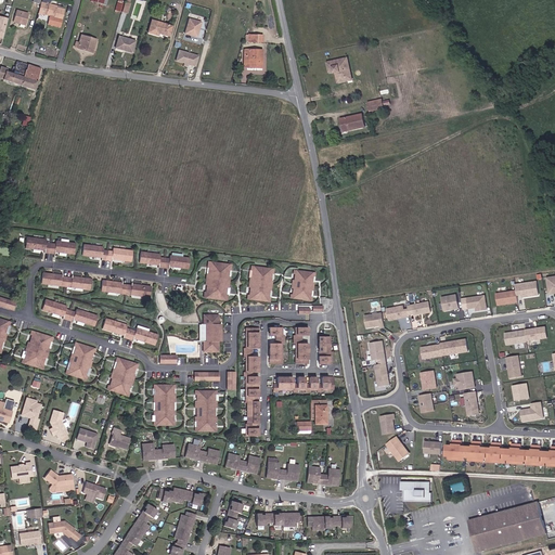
[(117,0),(115,9),(121,11),(125,1),(120,0),(117,0)]
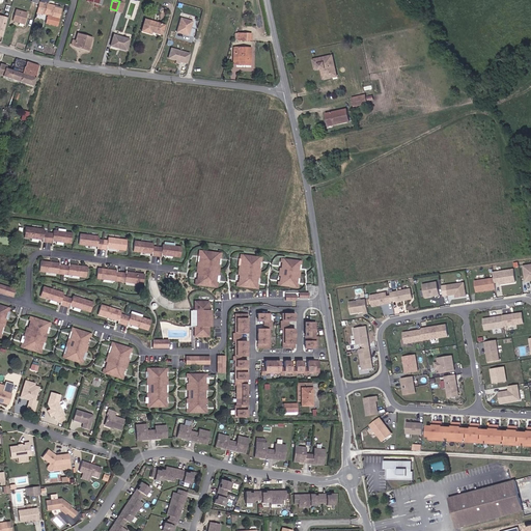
[(54,5),(38,2),(36,12),(47,15),(46,18),(51,19),(51,17),(58,19),(61,8),(53,6),(54,5)]
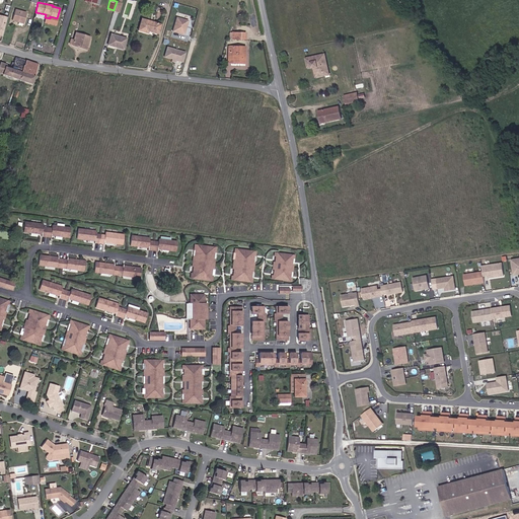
[(23,23),(26,12),(15,9),(12,20),(23,23)]
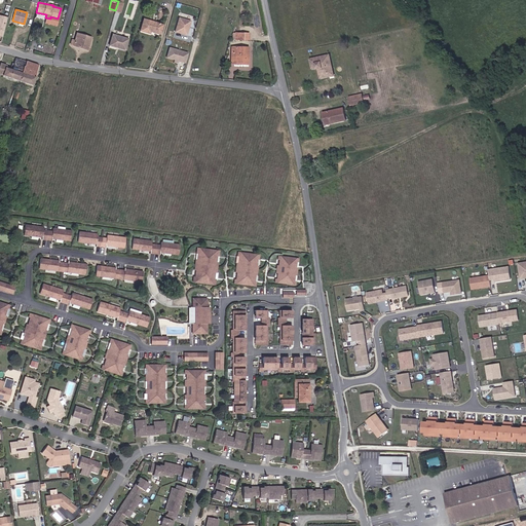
[(0,35),(4,37),(9,16),(0,14),(0,35)]
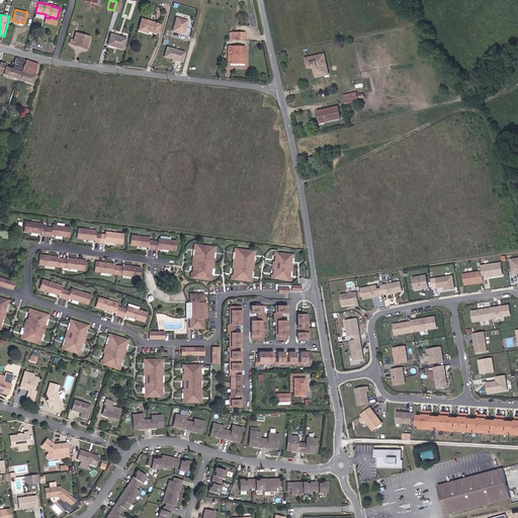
[(185,25),(187,21),(175,18),(171,31),(183,35),(185,27),(184,27),(184,26),(185,25)]
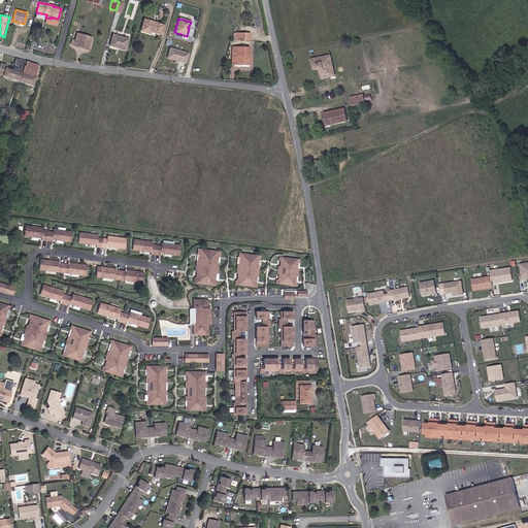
[(143,20),(140,31),(150,34),(151,31),(161,34),(163,25),(143,20)]
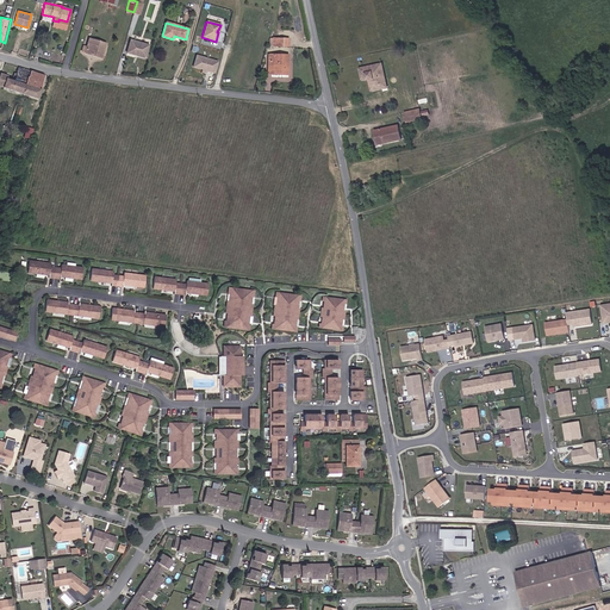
[(149,42),(131,36),(131,39),(130,39),(126,53),(144,57),(149,44),(148,44),(149,42)]
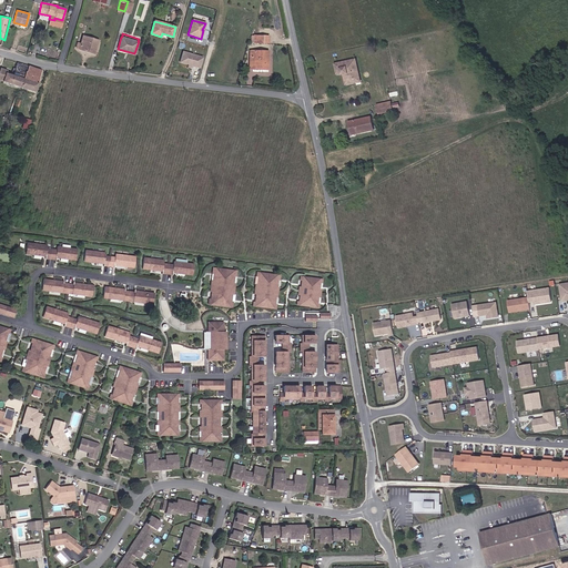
[(99,40),(82,36),(80,43),(78,42),(75,48),(79,48),(79,49),(94,53),(99,40)]
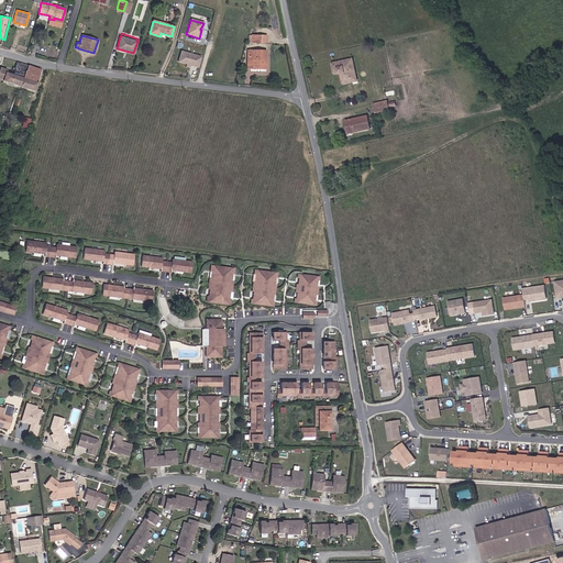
[(247,50),(247,61),(252,62),(252,65),(252,68),(265,68),(266,51),(247,50)]
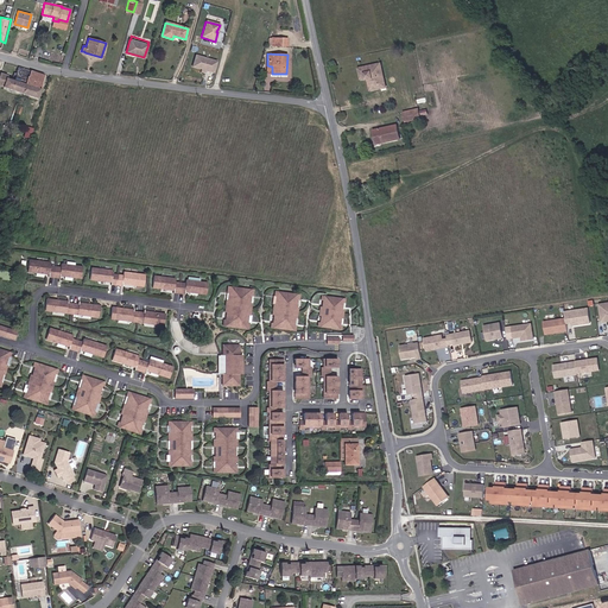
[(216,63),(195,56),(191,68),(213,74),(216,63)]
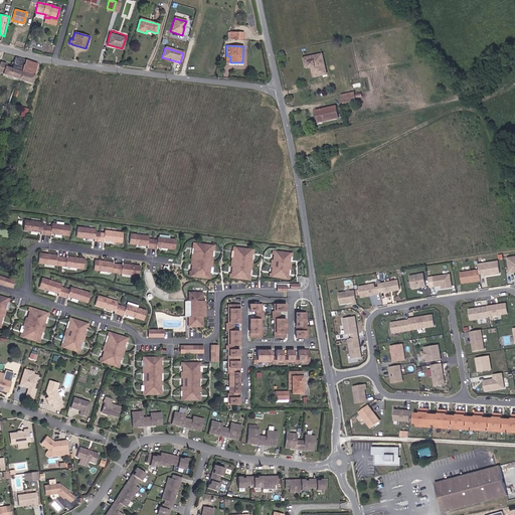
[(321,67),(318,55),(303,58),(305,66),(309,66),(311,65),(311,68),(313,76),(327,74),(325,66),(321,67)]
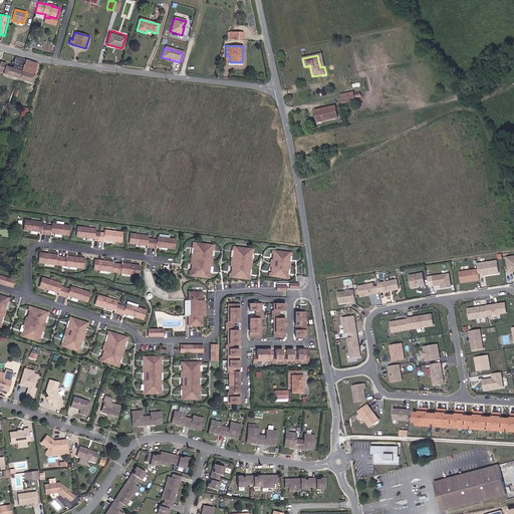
[(3,74),(19,79),(23,65),(24,65),(26,60),(15,57),(12,66),(11,68),(4,66),(5,64),(1,62),(0,63),(0,72),(3,73),(3,74)]
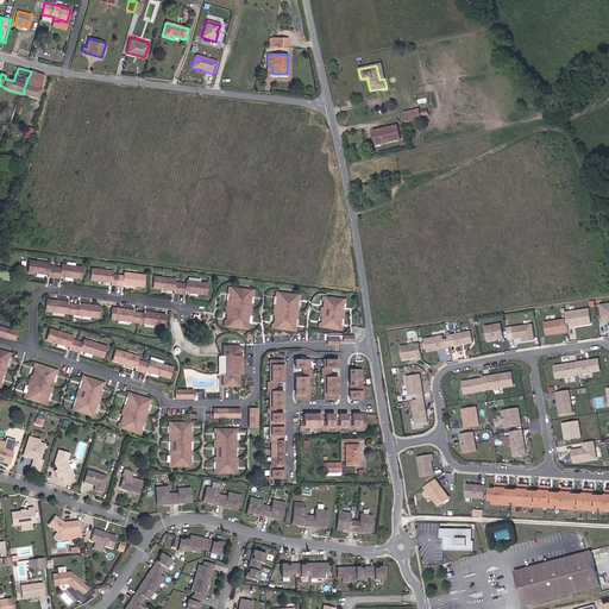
[(37,99),(44,76),(31,71),(29,77),(27,77),(23,94),(37,99)]
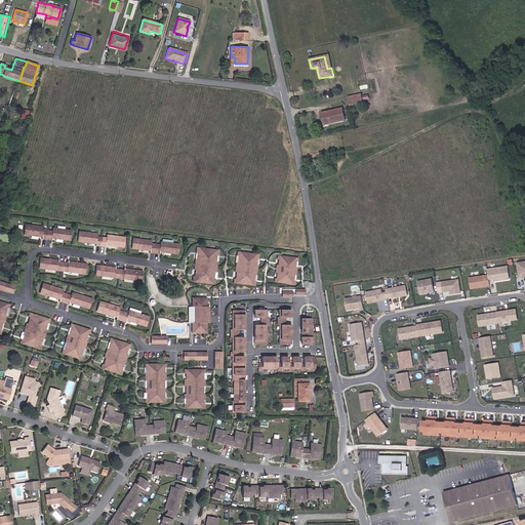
[(362,94),(349,97),(351,106),(364,103),(362,94)]
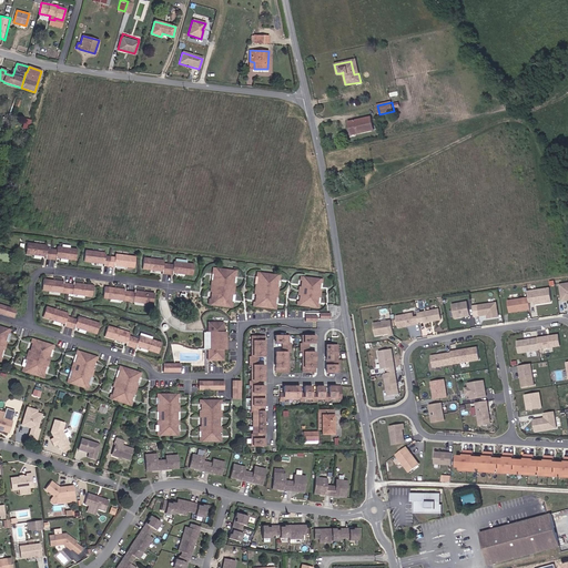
[(371,117),(350,122),(352,135),(374,131),(371,117)]
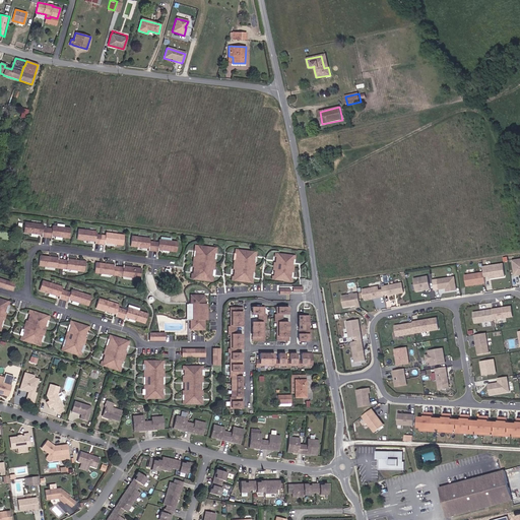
[(30,222),(23,221),(22,232),(37,234),(37,232),(41,233),(40,236),(45,237),(46,228),(42,226),(42,223),(38,223),(38,224),(29,223),(30,222)]
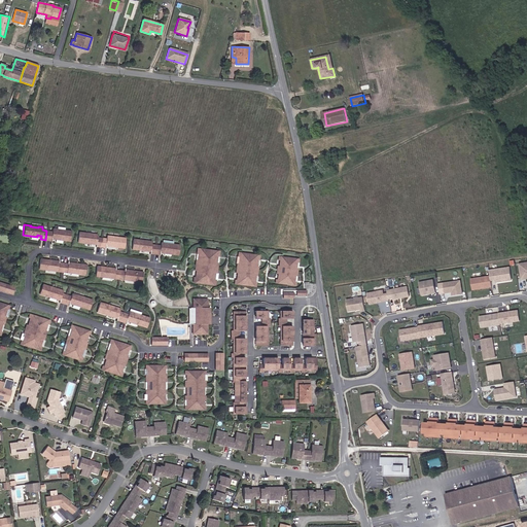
[(51,232),(46,231),(45,240),(50,240),(50,237),(55,237),(54,239),(69,241),(70,231),(64,230),(63,231),(56,230),(56,229),(51,227),(51,232)]
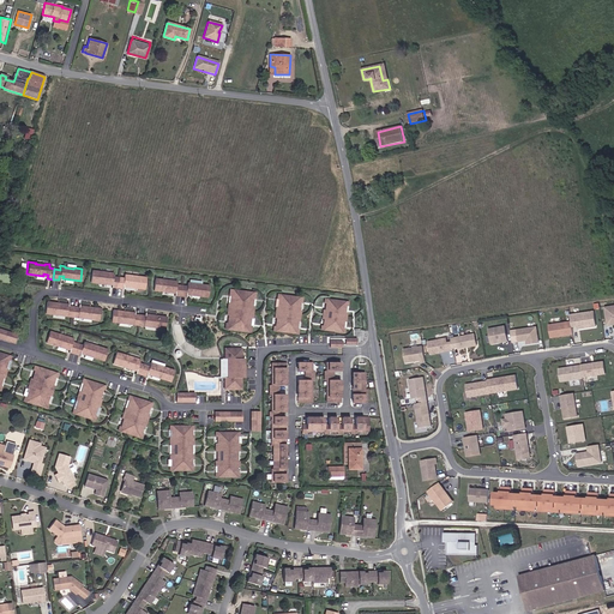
[(100,271),(91,270),(90,282),(107,283),(107,282),(110,283),(110,287),(116,287),(118,277),(113,276),(113,272),(108,272),(108,274),(98,272),(100,271)]
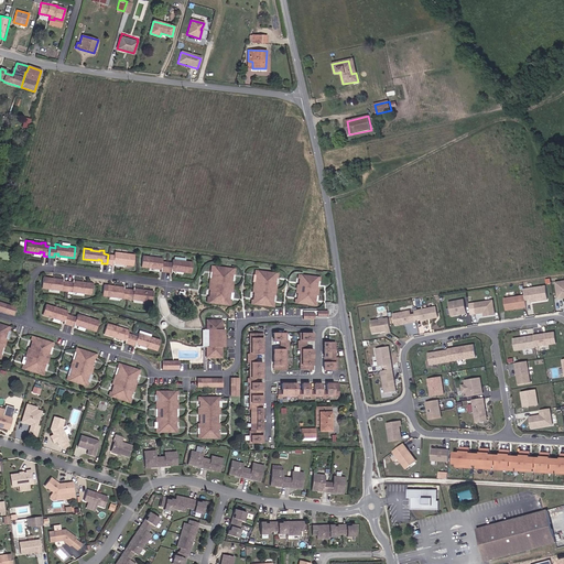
[(114,255),(108,255),(107,263),(112,264),(112,261),(117,261),(116,263),(132,266),(133,255),(126,253),(126,255),(118,253),(118,252),(114,251),(114,255)]
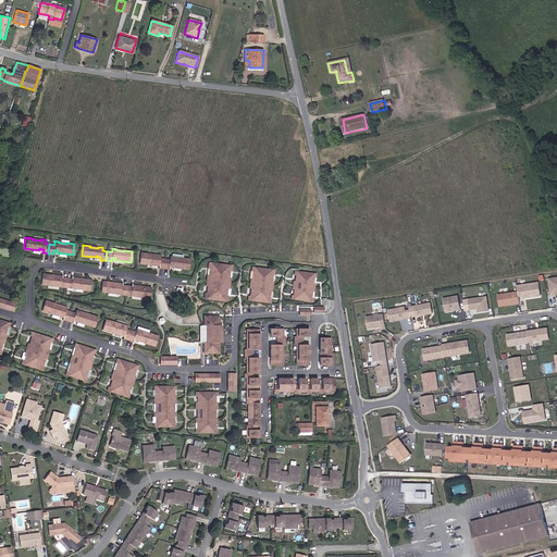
[(148,252),(140,252),(139,263),(155,264),(155,263),(158,264),(158,268),(163,268),(164,259),(160,258),(160,255),(156,254),(156,256),(147,255),(148,252)]
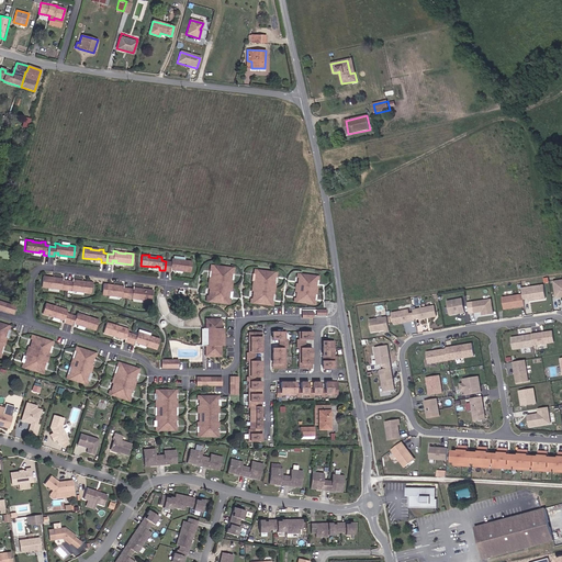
[(171,261),(166,261),(165,270),(170,271),(170,268),(175,268),(173,269),(190,271),(191,260),(183,260),(184,257),(173,256),(173,258),(171,258),(171,261)]
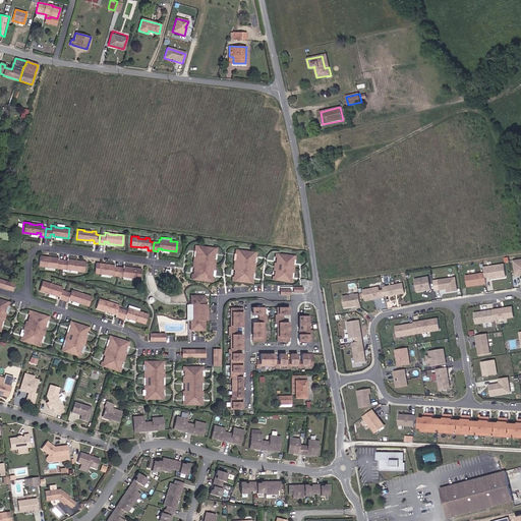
[(206,246),(195,245),(194,250),(196,250),(196,257),(193,256),(193,262),(204,264),(206,246)]
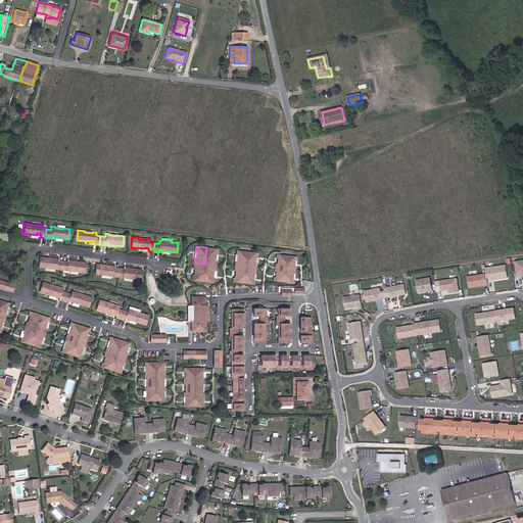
[(218,249),(206,247),(204,265),(216,266),(216,260),(214,260),(215,254),(217,254),(218,249)]
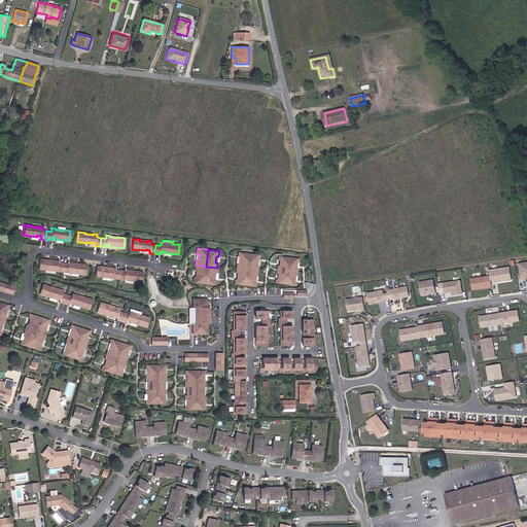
[(249,254),(239,252),(238,256),(240,256),(240,264),(237,264),(237,268),(247,270),(249,254)]
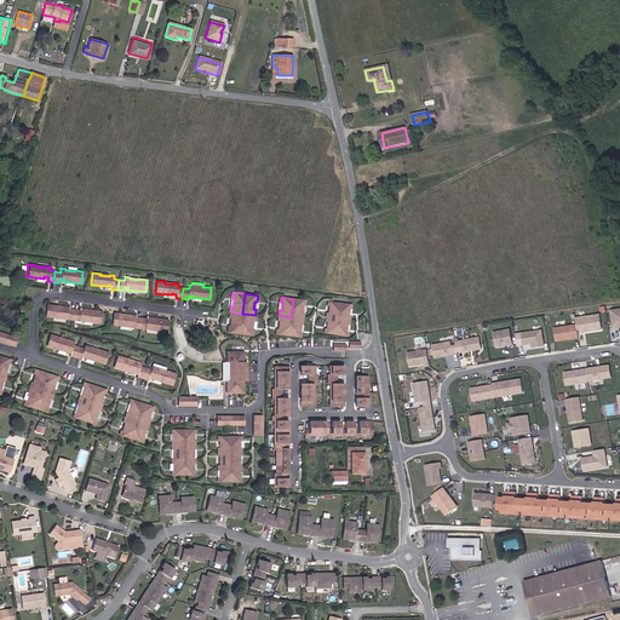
[(305,300),(293,299),(291,317),(303,319),(304,313),(300,313),(302,304),(305,305),(305,300)]
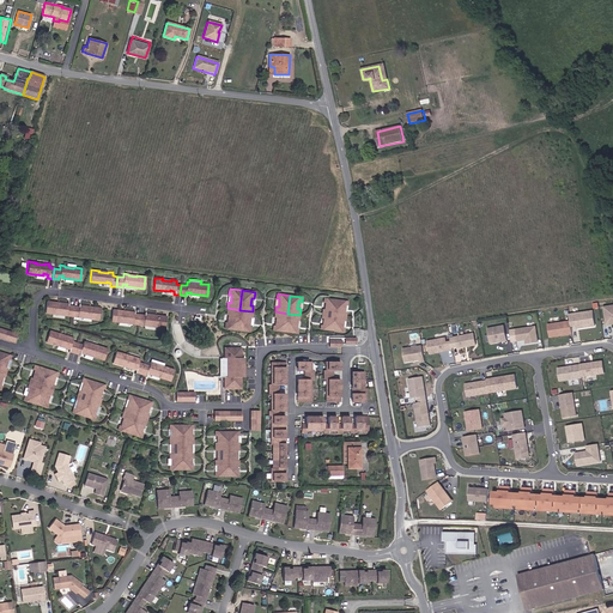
[(337,301),(325,298),(323,302),(327,303),(326,309),(323,309),(322,314),(334,315),(337,301)]
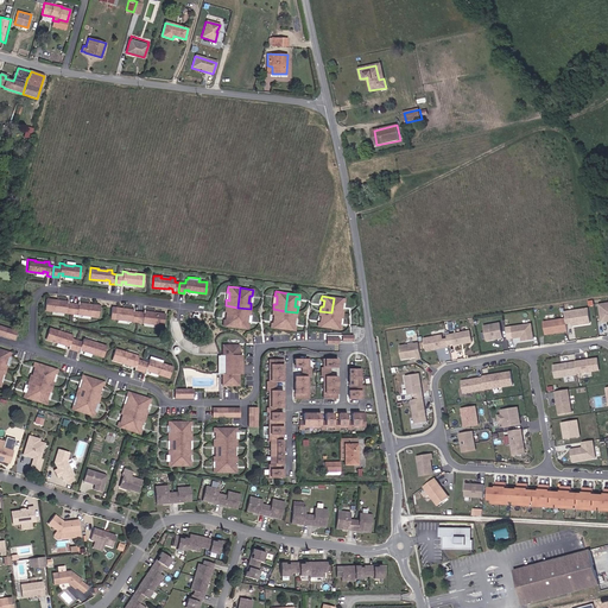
[(62,299),(45,297),(43,310),(51,310),(51,309),(61,310),(59,311),(70,314),(71,303),(62,302),(62,299)]
